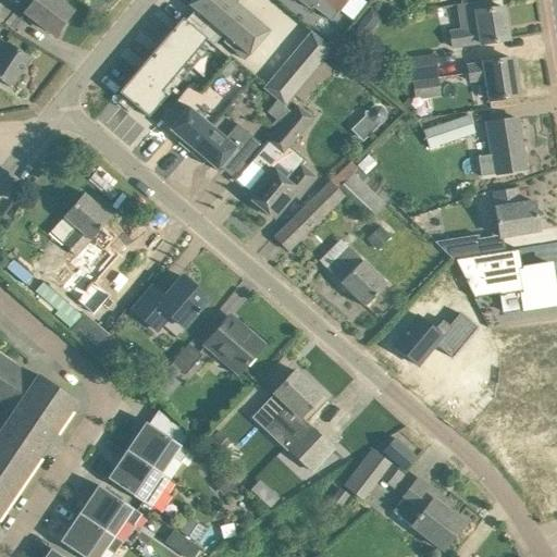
[(24,0),(31,4),(24,12),(53,35),(72,11),(57,0),(24,0)]
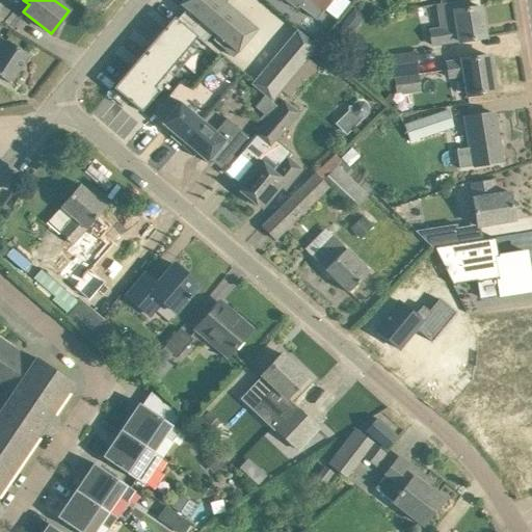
[(166,26),(113,88),(135,107),(142,113),(147,108),(156,97),(160,94),(165,86),(158,80),(188,45),(186,43),(201,25),(227,47),(222,51),(233,59),(258,30),(221,0),(182,0),(179,4),(188,12),(173,31),(166,26)]
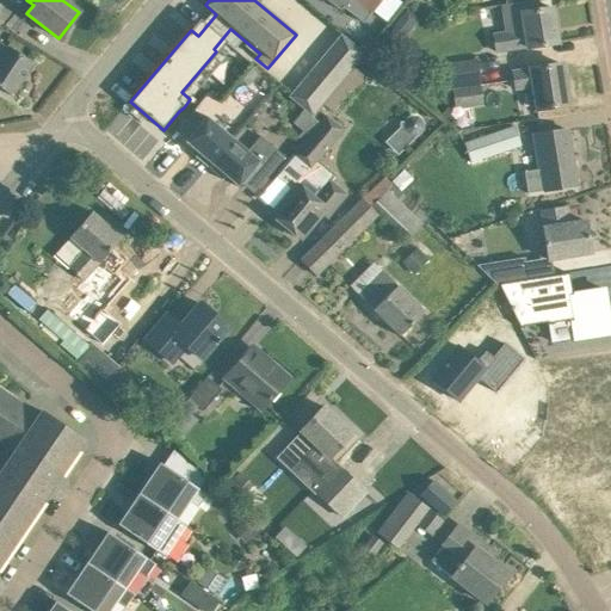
[(326,0),(340,10),(341,7),(363,24),(372,11),(372,12),(381,0),(326,0)]
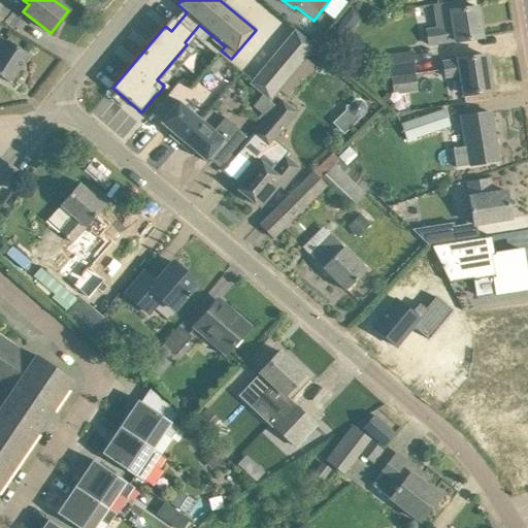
[(435,28),(425,29),(427,45),(482,37),(477,7),(466,8),(464,0),(462,0),(432,5),(435,28)]
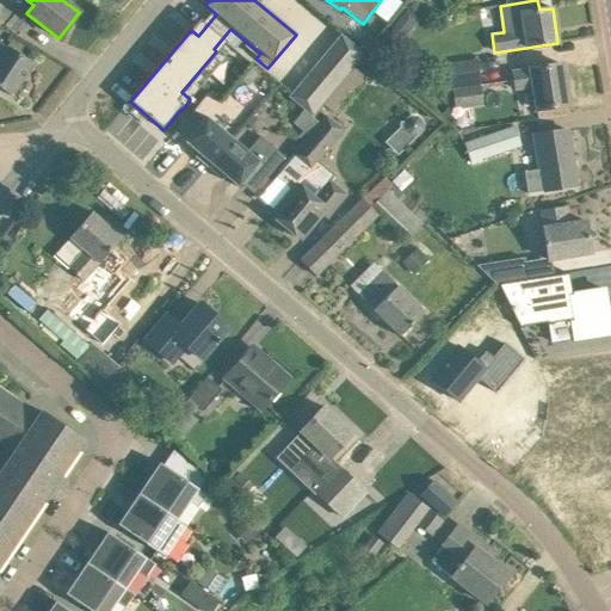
[(289,96),(312,116),(363,55),(340,36),(289,96)]
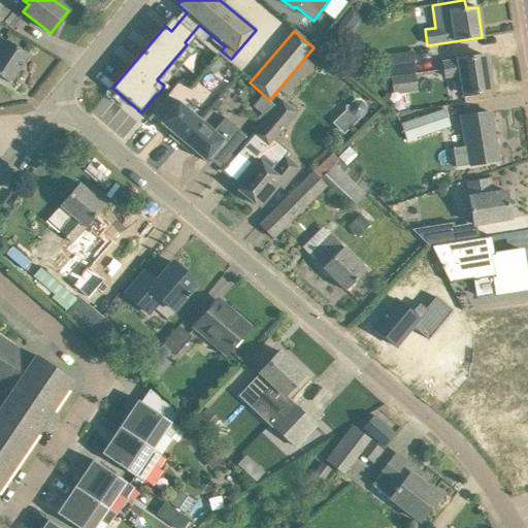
[(29,55),(11,43),(5,40),(0,36),(0,75),(10,83),(29,55)]
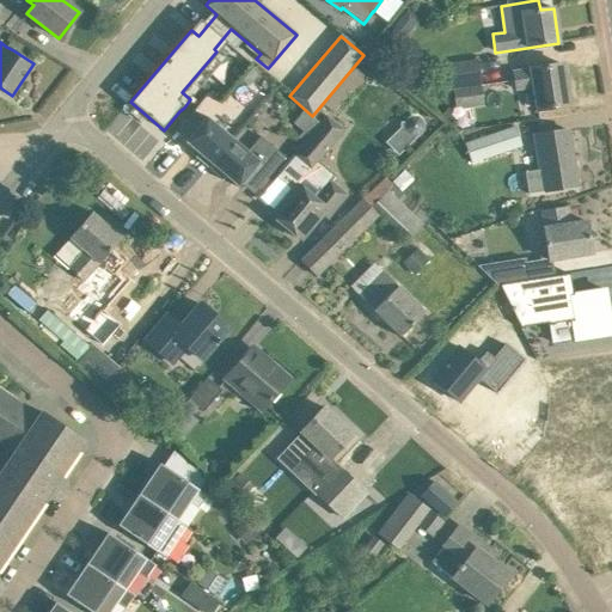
[(478,60),(442,66),(446,91),(454,90),(482,86),(478,60)]
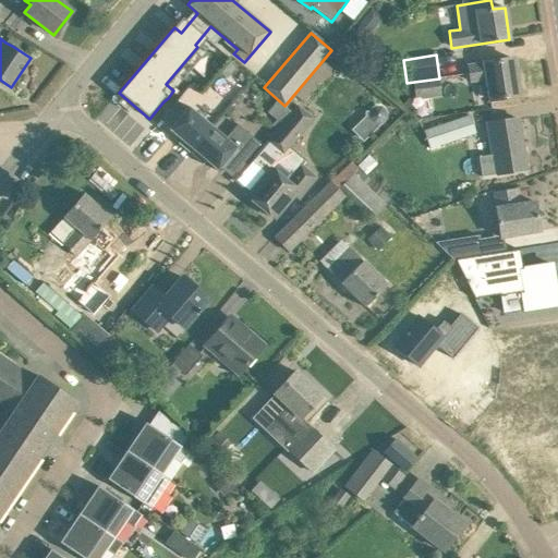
[(486,62),(486,63),(469,67),(472,82),(488,80),(492,100),(519,96),(512,59),(486,62)]
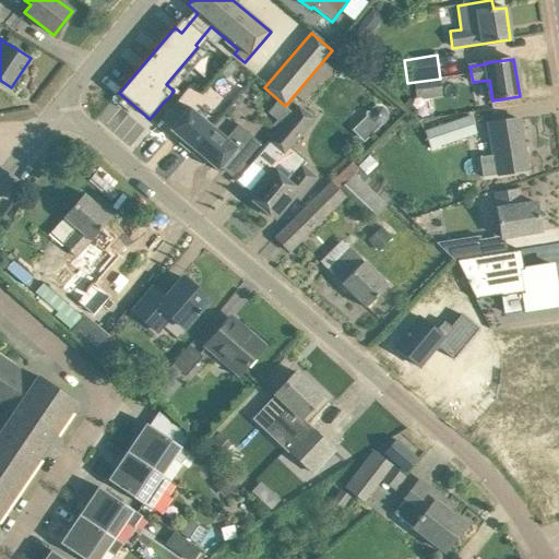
[(232,61),(221,73),(227,79),(237,67),(232,61)]
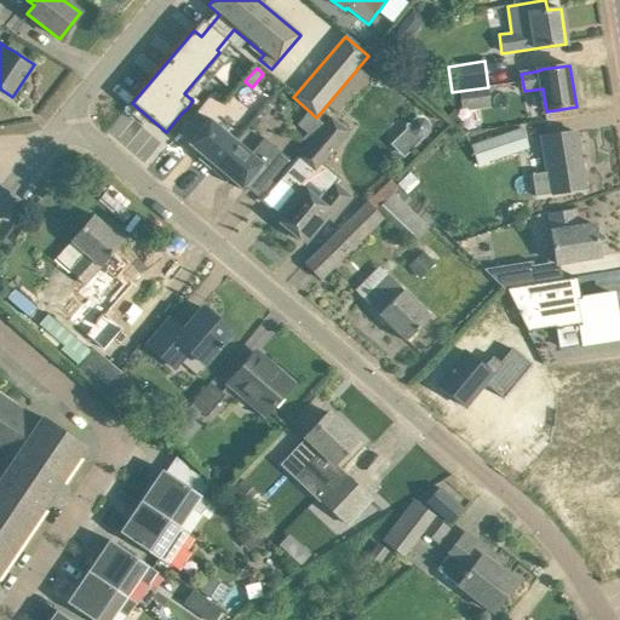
[(460,91),(463,110),(491,107),(488,87),(460,91)]
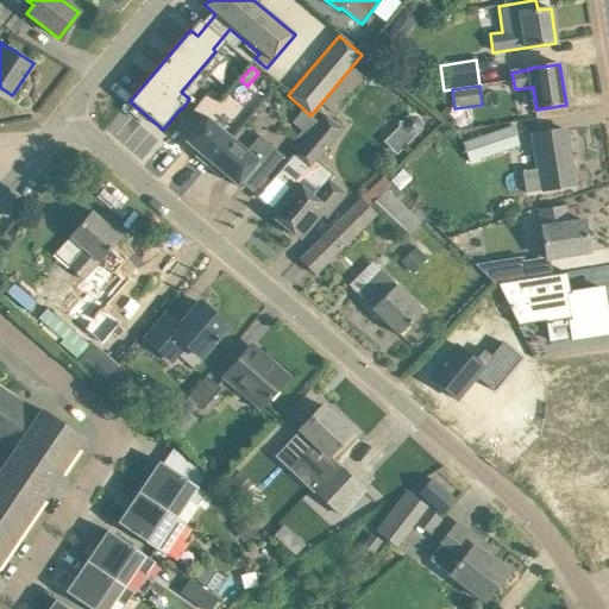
[(192,111),(175,130),(186,139),(186,138),(202,119),(192,111)]
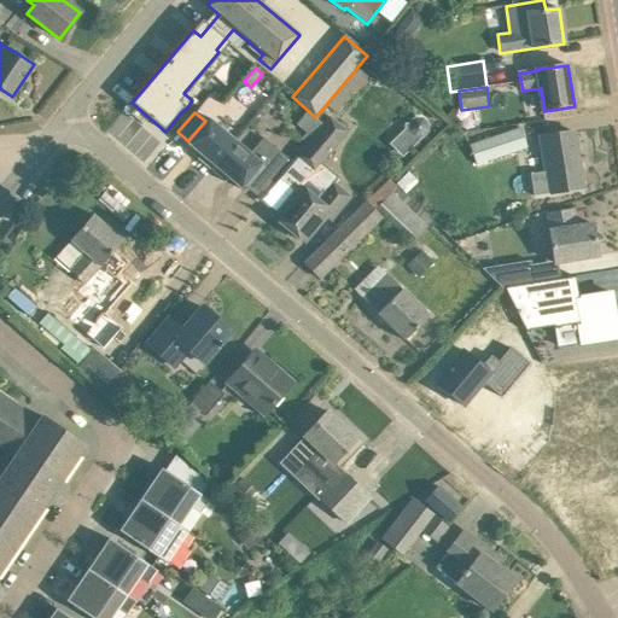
[(415,112),(386,144),(402,157),(430,126),(415,112)]
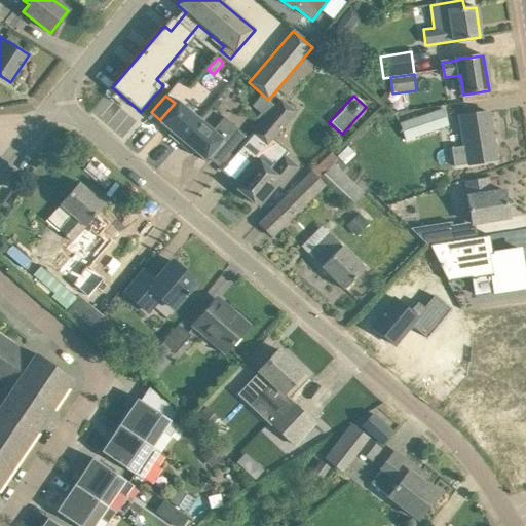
[(247,170),(233,185),(258,207),(277,184),(282,188),(298,168),(284,157),(290,149),(275,137),(296,112),(280,100),(275,106),(260,124),(254,133),(237,152),(251,163),(247,170)]
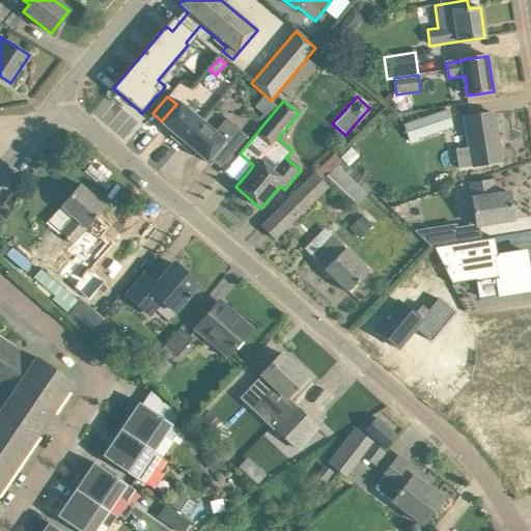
[(160,123),(183,142),(201,120),(178,102),(176,104),(162,120),(162,121),(160,123)]
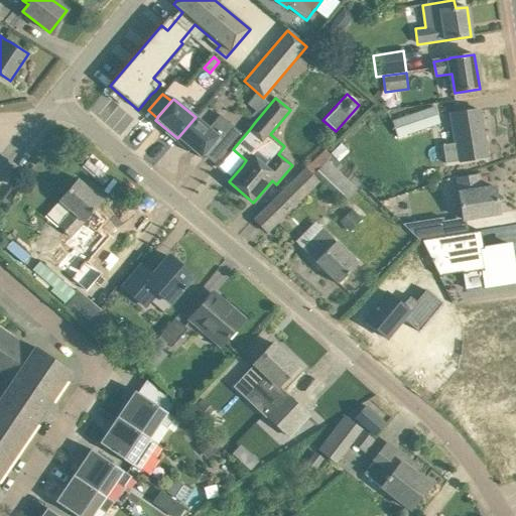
[(391,122),(397,138),(439,123),(434,107),(391,122)]
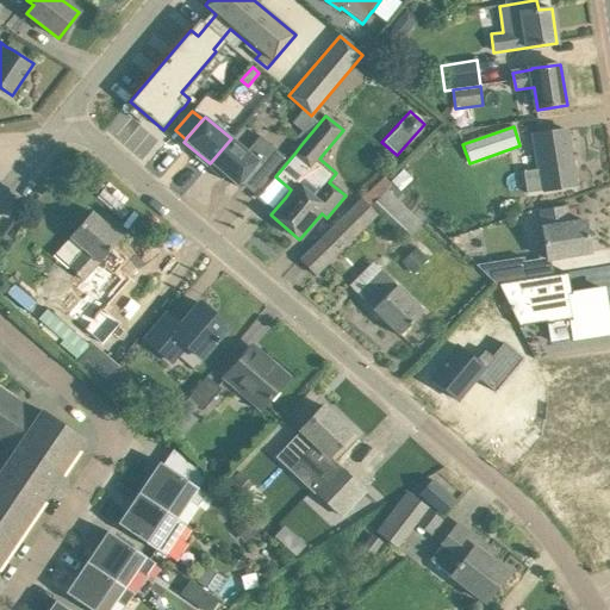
[(534,135),(539,169),(523,172),(526,192),(542,190),(542,192),(574,186),(566,130),(534,135)]
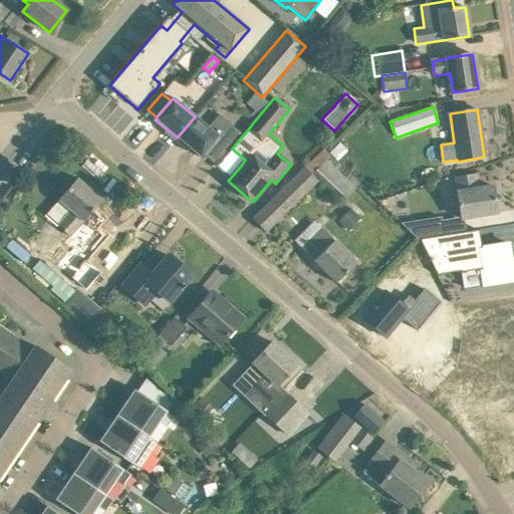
[(177,138),(200,158),(218,137),(228,146),(240,132),(219,114),(208,126),(195,116),(177,138)]
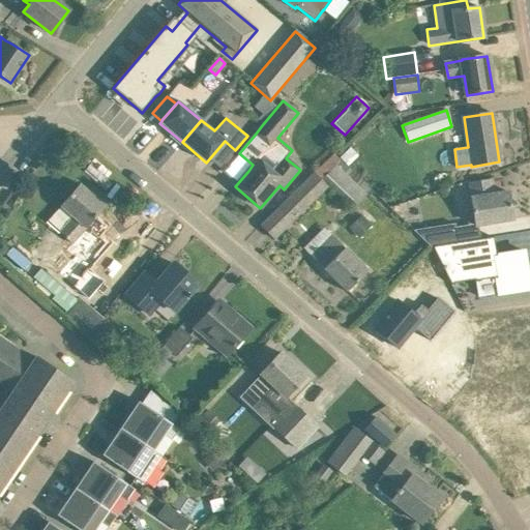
[(352,208),(357,203),(359,206),(374,192),(334,154),(315,173),(327,186),(352,208)]
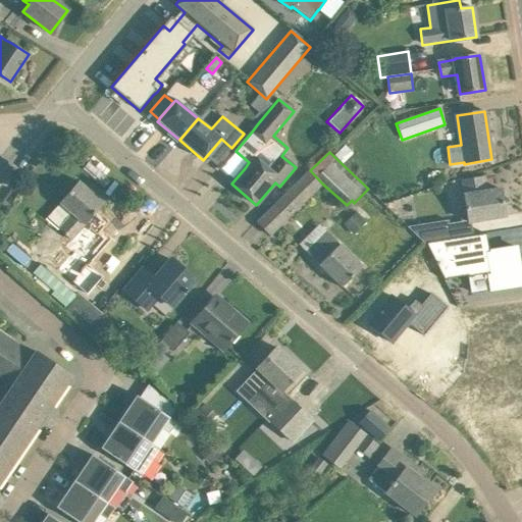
[(257,222),(269,236),(322,185),(309,171),(257,222)]
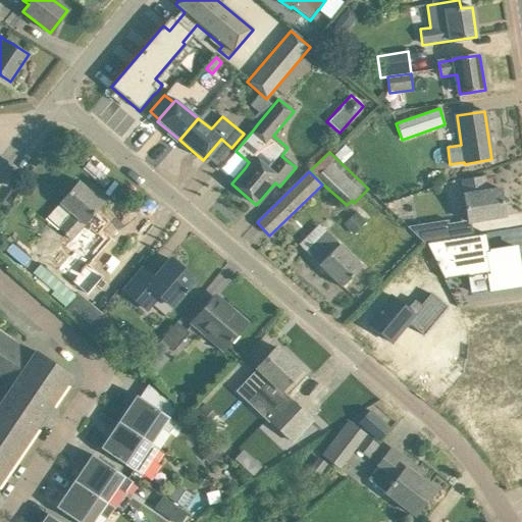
[(464,180),(466,195),(464,195),(469,222),(505,216),(501,189),(485,191),(483,177),(464,180)]
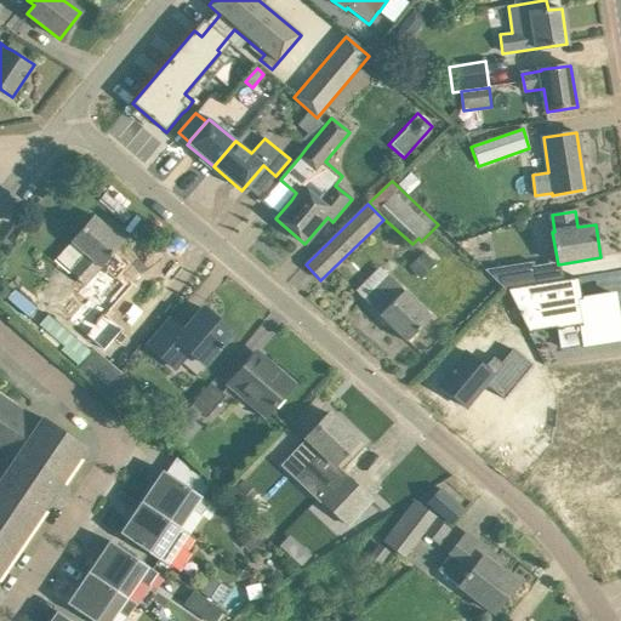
[(56,257),(72,271),(69,273),(84,285),(100,267),(101,268),(123,241),(93,216),(56,257)]
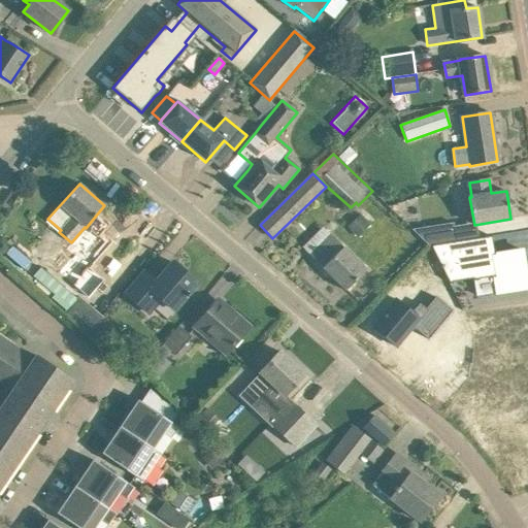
[(411,230),(428,245),(430,245),(455,241),(452,223),(411,230)]
